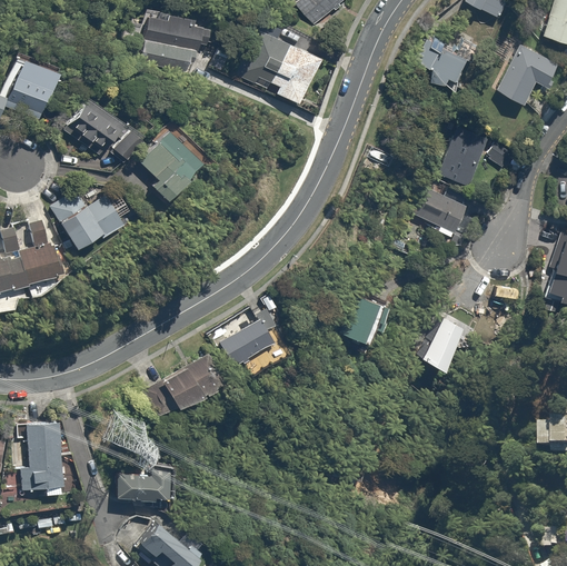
[(300,0),(298,3),(315,22),(340,0),(300,0)]
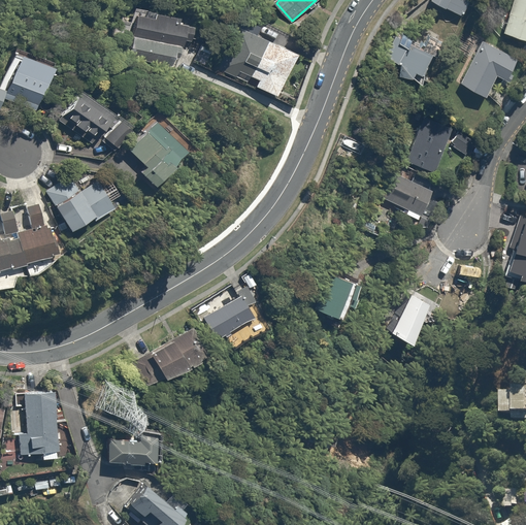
[(432,0),(456,14),(471,1),(470,0),(432,0)]
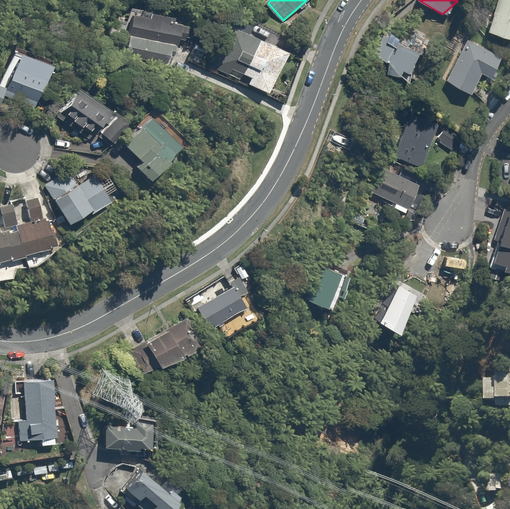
[(509,0),(498,0),(489,30),(509,36),(509,0)]
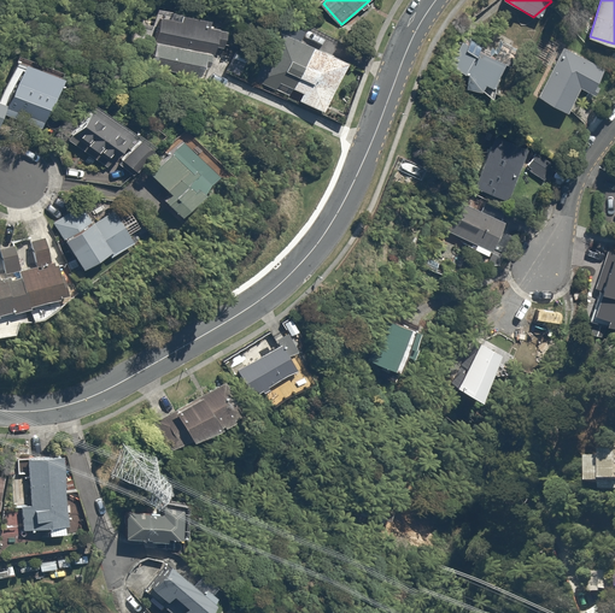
[(221,22),(159,11),(150,68),(205,76),(209,54),(216,54),(221,22)]
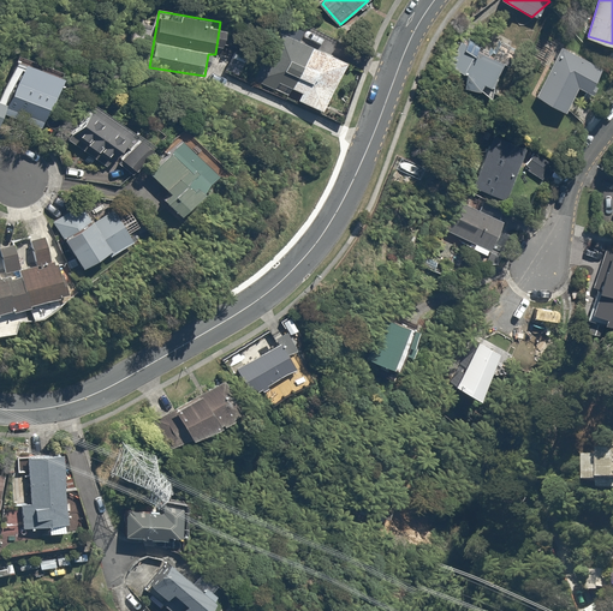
[(349,63),(274,29),(251,79),(275,90),(278,85),(299,95),(297,100),(326,113),(349,63)]
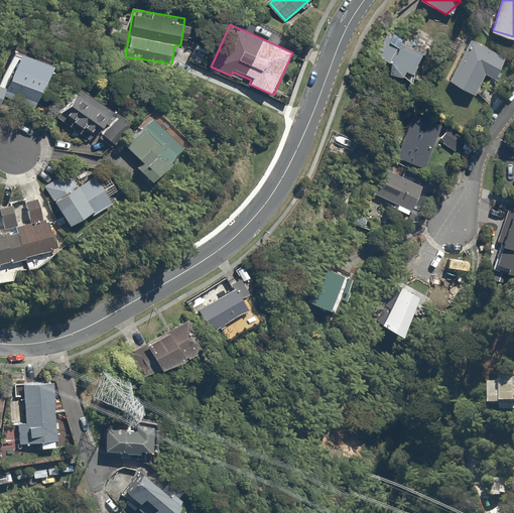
[(422,50),(385,33),(372,61),(410,79),(422,50)]
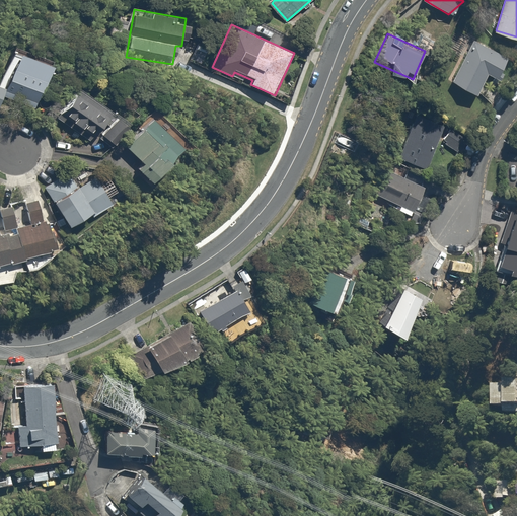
[(510,58),(474,39),(453,79),(481,93),(491,73),(500,78),(510,58)]
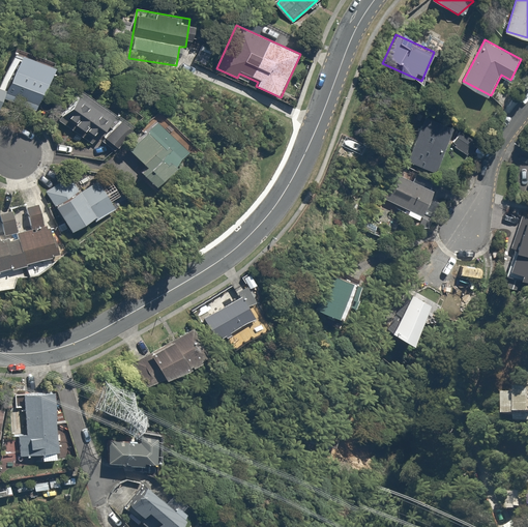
[(53,67),(12,53),(1,85),(0,84),(0,112),(0,113),(4,103),(37,114),(53,67)]
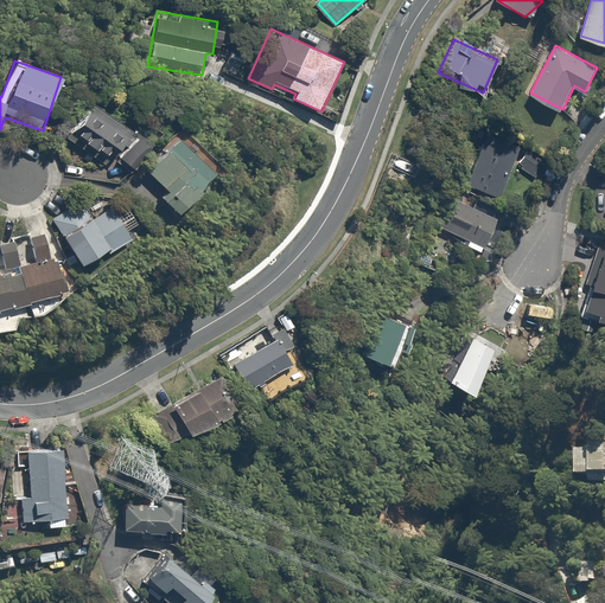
[(128,128),(90,102),(70,132),(108,158),(128,128)]
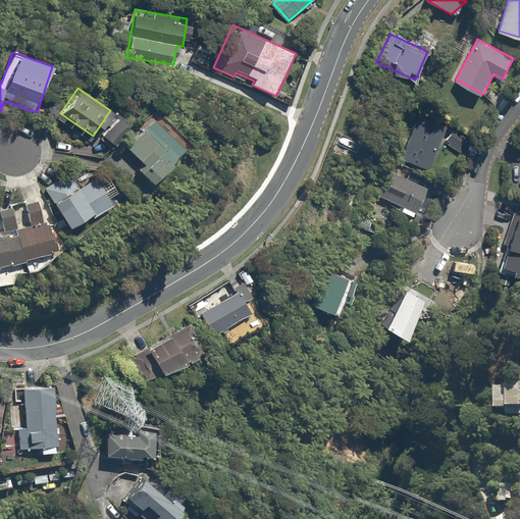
[(130,124),(116,115),(101,138),(114,147),(130,124)]
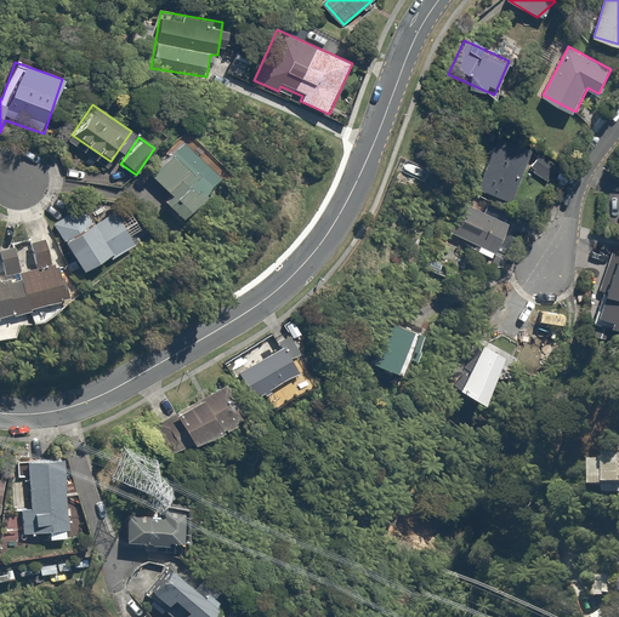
[(188,137),(152,175),(171,194),(165,201),(180,216),(223,170),(188,137)]
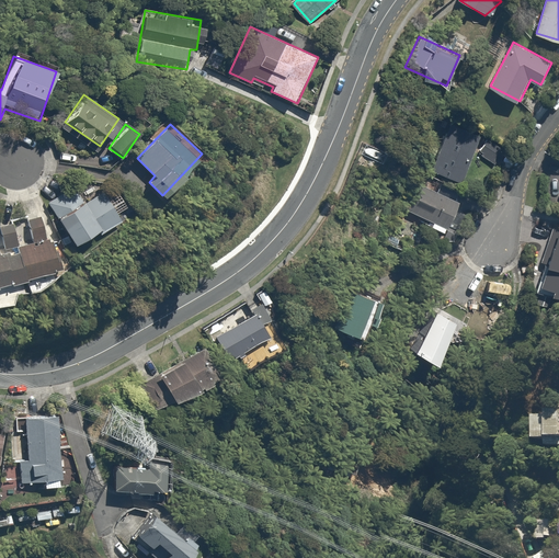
[(482,144),(449,129),(429,177),(463,191),(482,144)]
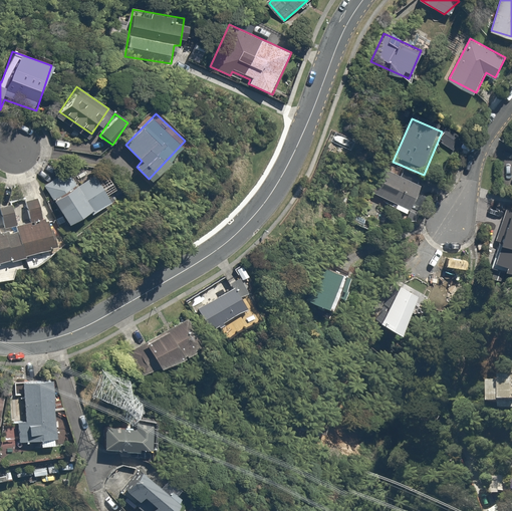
[(69,169),(44,187),(71,225),(89,212),(93,218),(114,203),(96,176),(85,184),(82,180),(78,182),(69,169)]
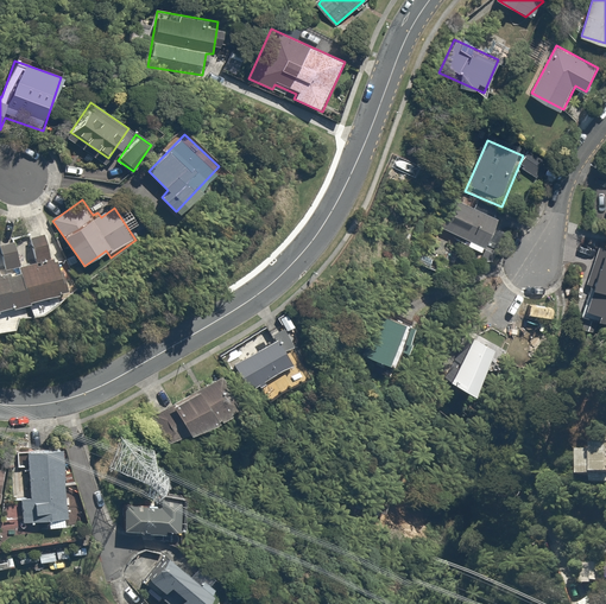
[(496,220),(454,202),(441,230),(467,241),(465,248),(481,255),(496,220)]
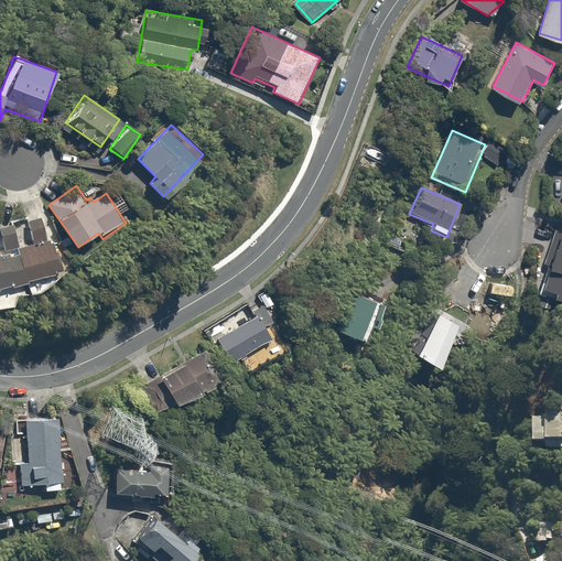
[(0,290),(21,286),(23,295),(31,293),(28,280),(63,271),(55,241),(49,243),(42,218),(24,223),(31,247),(19,249),(13,226),(0,229),(0,234),(4,252),(0,254),(0,290)]
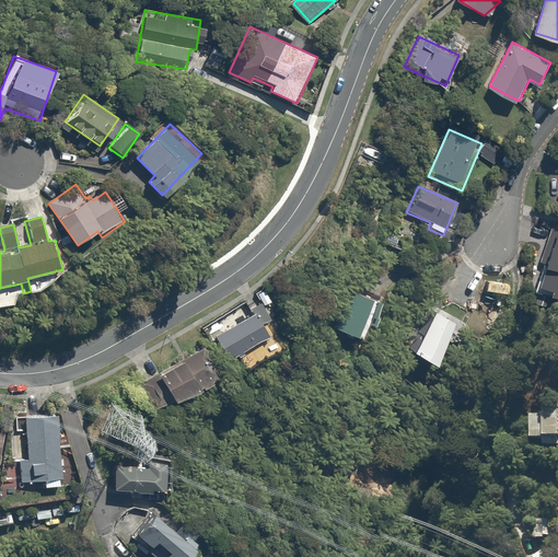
[(557,233),(536,290),(557,298),(557,233)]
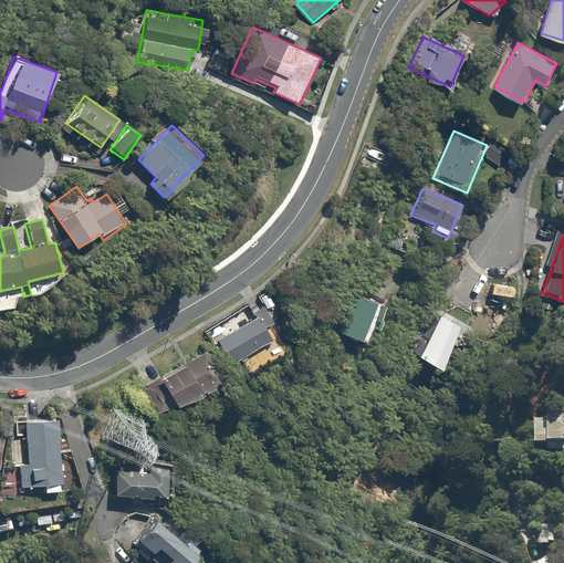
[(362,340),(366,326),(377,331),(383,318),(378,315),(383,304),(376,302),(347,291),(333,329),(362,340)]
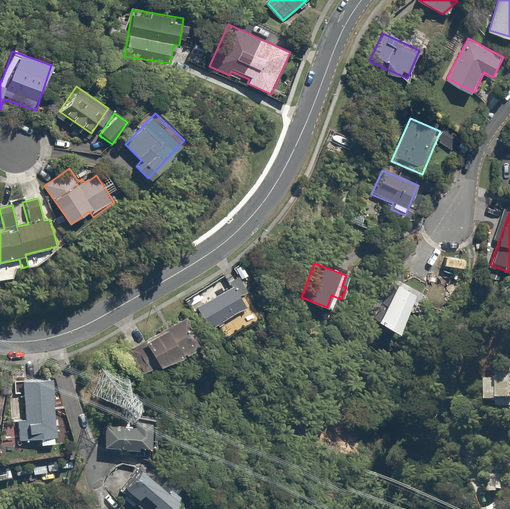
[(232,288),(197,310),(211,331),(246,309),(232,288)]
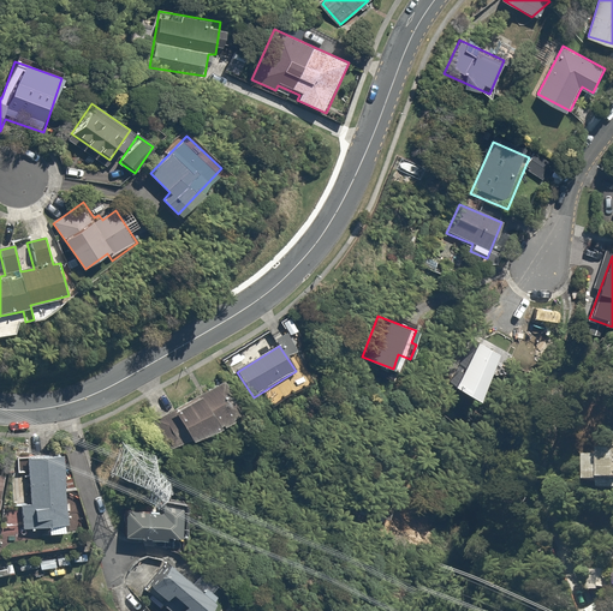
[(224,381),(177,411),(164,391),(148,401),(161,420),(155,424),(172,450),(240,406),(224,381)]
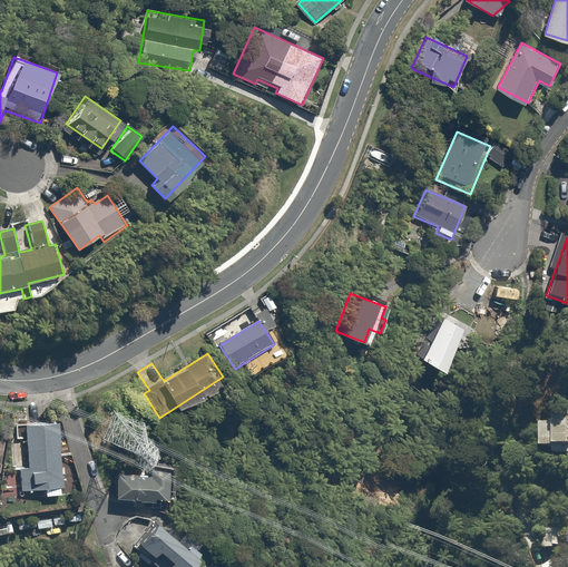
[(62,497),(61,457),(69,457),(69,445),(60,446),(57,421),(23,426),(29,469),(19,470),(19,491),(45,490),(46,497),(62,497)]
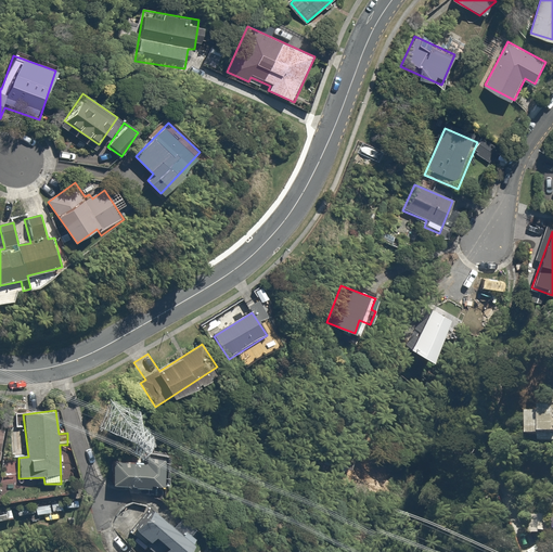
[(552,410),(528,411),(529,438),(552,436),(552,410)]
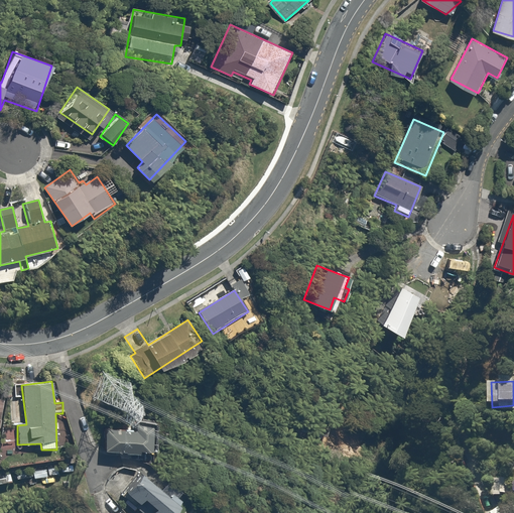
[(133,428),(105,426),(103,450),(123,452),(122,463),(149,465),(153,420),(134,419),(133,428)]
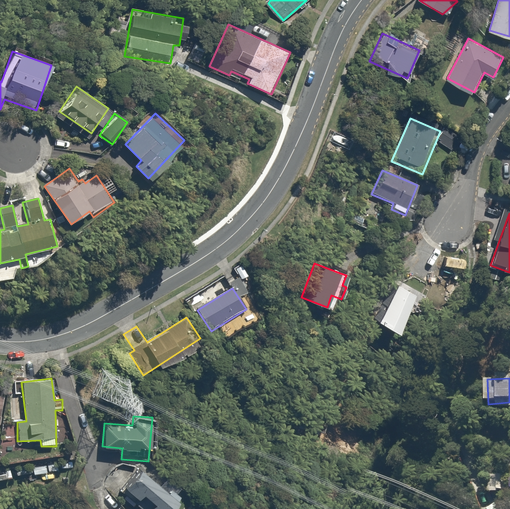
[(174,486),(170,490),(139,466),(121,488),(136,500),(140,494),(151,502),(147,508),(171,508),(176,502),(178,504),(185,495),(174,486)]
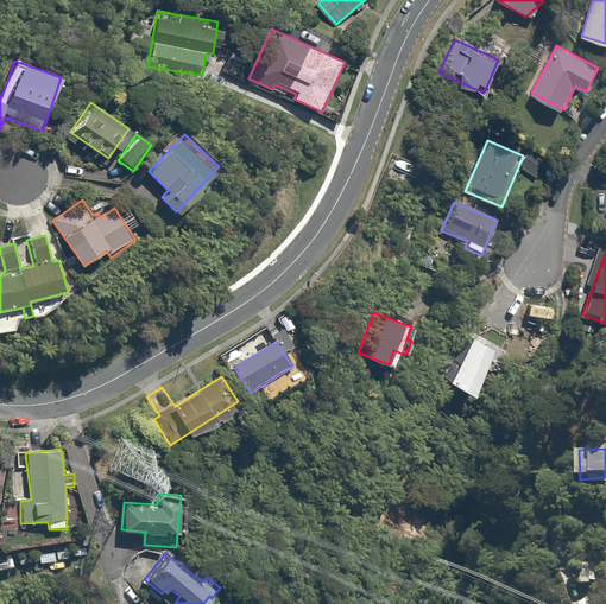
[(601,561),(584,560),(581,586),(599,587),(601,561)]
